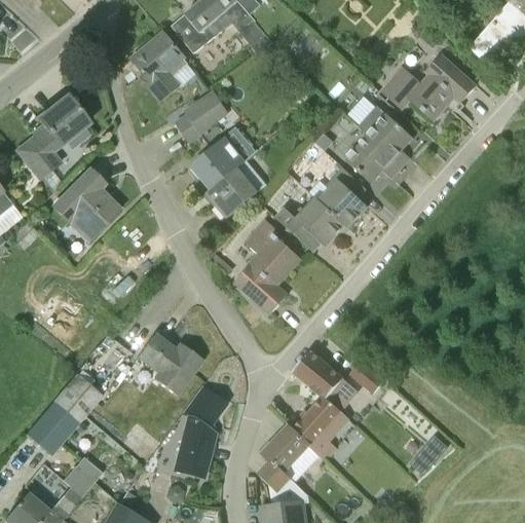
[(247,12),(236,0),(200,0),(171,26),(193,52),(231,22),(233,24),(247,12)]
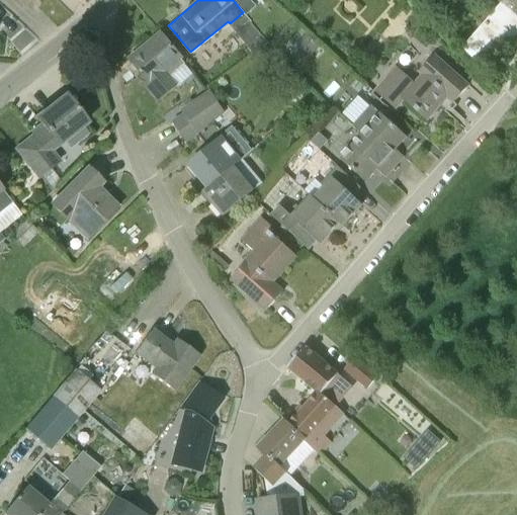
[(233,0),(243,11),(245,14),(256,4),(252,0),(233,0)]
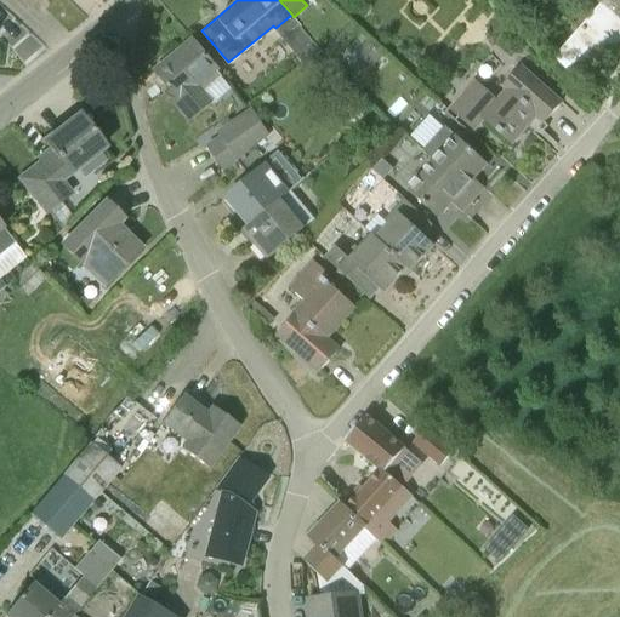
[(597,0),(599,1),(553,55),(575,74),(607,39),(613,45),(619,35),(619,0),(597,0)]
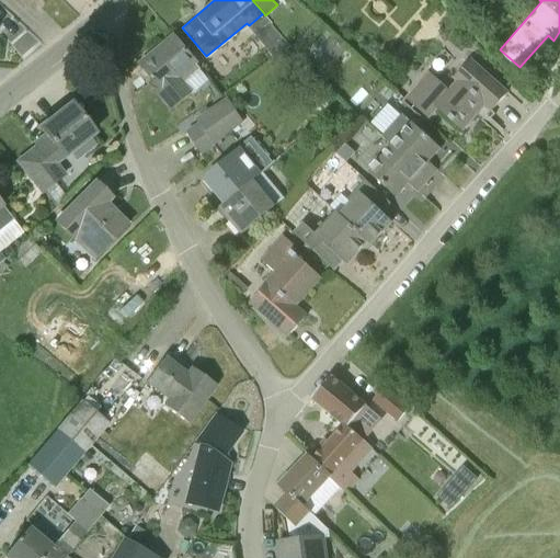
[(270,21),(263,13),(249,25),(264,45),(272,54),(286,42),(269,22),(270,21)]
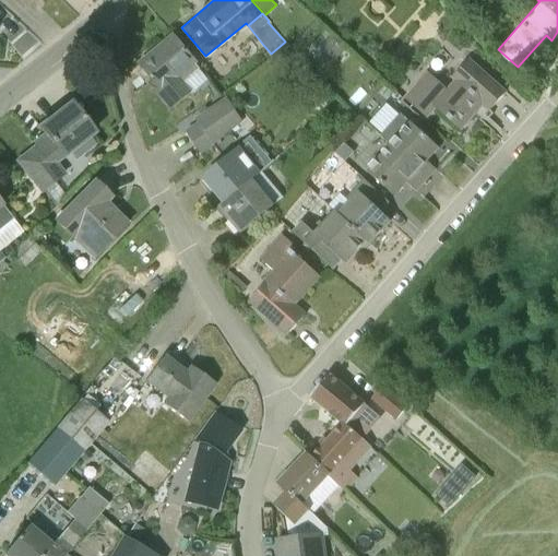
[(169,107),(190,90),(183,81),(199,67),(196,62),(173,34),(161,44),(162,46),(156,51),(154,49),(139,61),(161,87),(156,91),(169,107)]
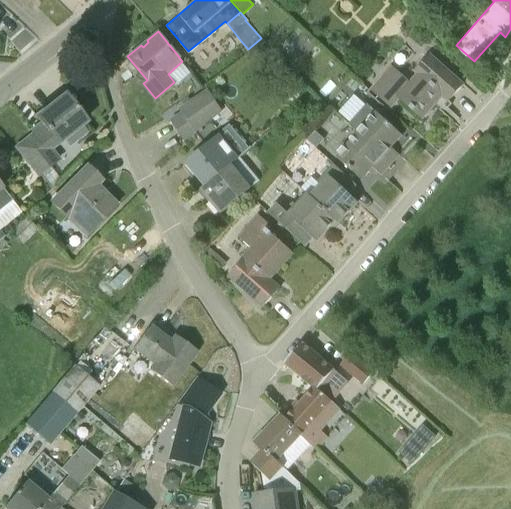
[(293,41),(292,43),(304,55),(315,45),(314,43),(303,32),(293,41)]
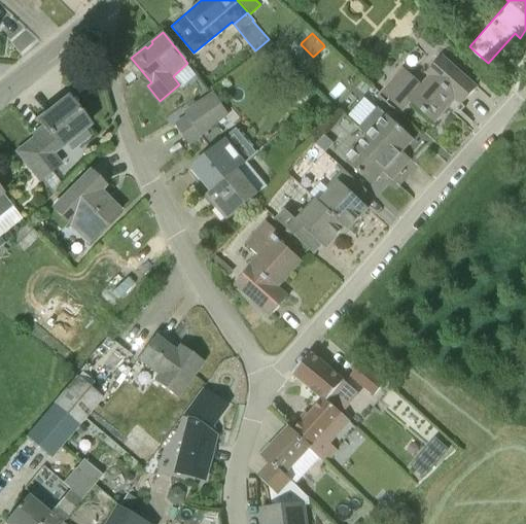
[(408,74),(388,96),(404,109),(411,100),(433,120),(455,96),(460,102),(476,85),(443,56),(427,72),(433,77),(423,88),(408,74)]
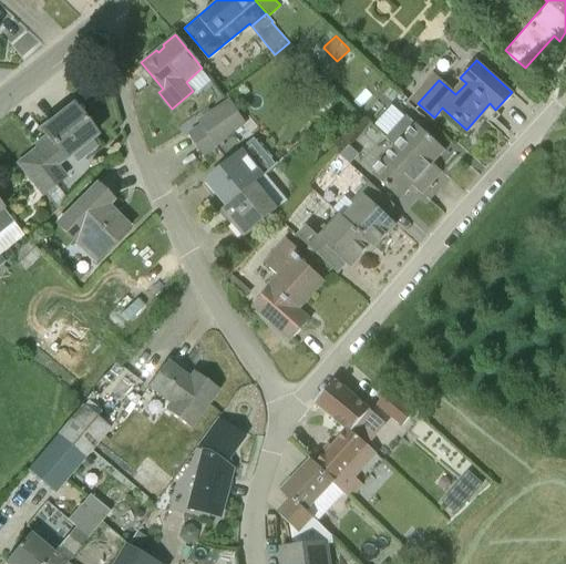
[(203,153),(243,121),(228,101),(187,131),(203,153)]
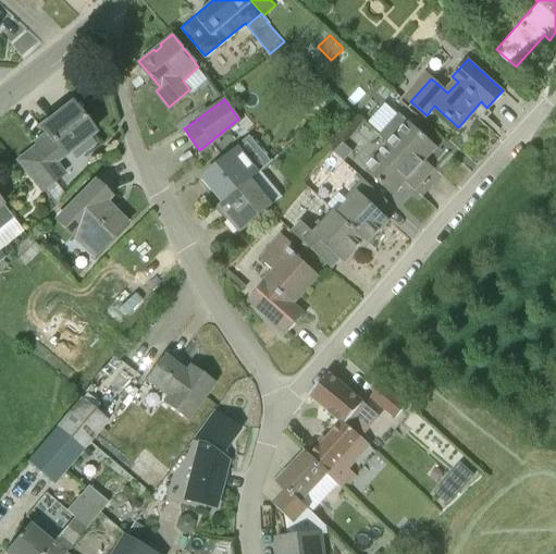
[(17,158),(32,175),(41,188),(64,171),(54,159),(91,130),(81,115),(70,101),(39,126),(50,140),(41,147),(37,143),(17,158)]
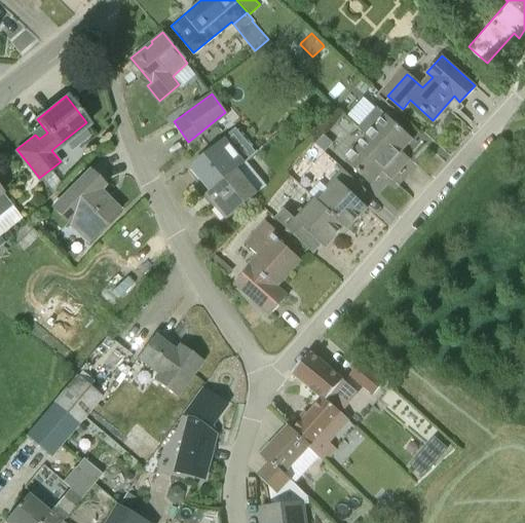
[(363,97),(347,114),(359,124),(357,126),(367,136),(365,138),(400,167),(409,157),(401,150),(412,137),(376,105),(374,107),(363,97)]
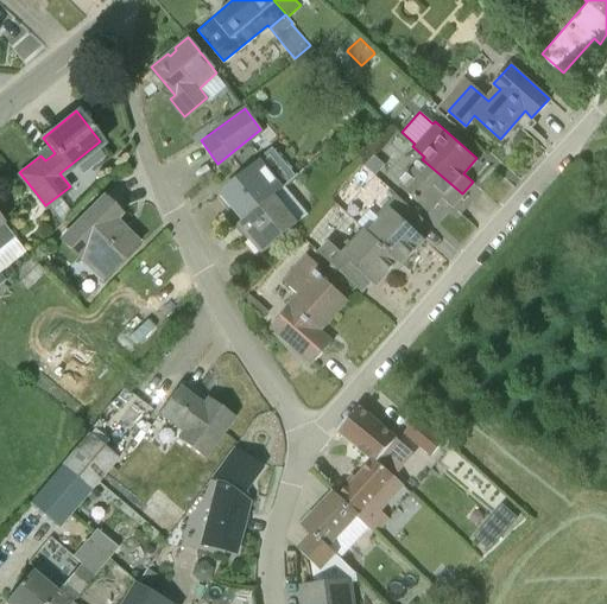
[(246,216),(270,197),(274,194),(279,189),(257,158),(221,191),(233,205),(235,204),(246,216)]
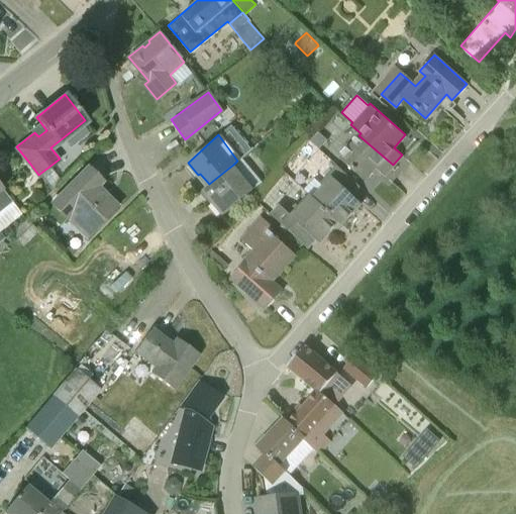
[(358,135),(339,158),(365,180),(376,168),(384,175),(393,165),(358,135)]
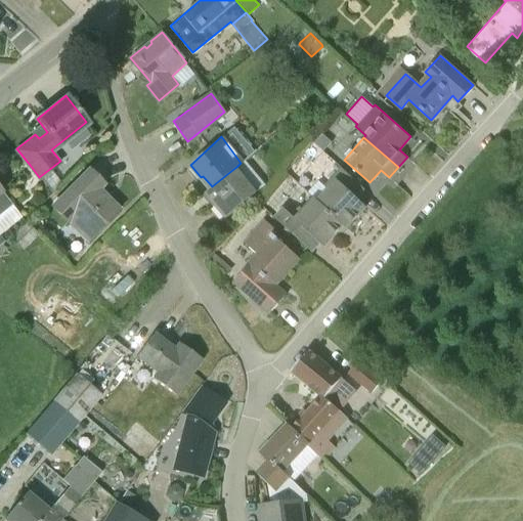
[(415,163),(407,157),(398,167),(405,173),(415,163)]
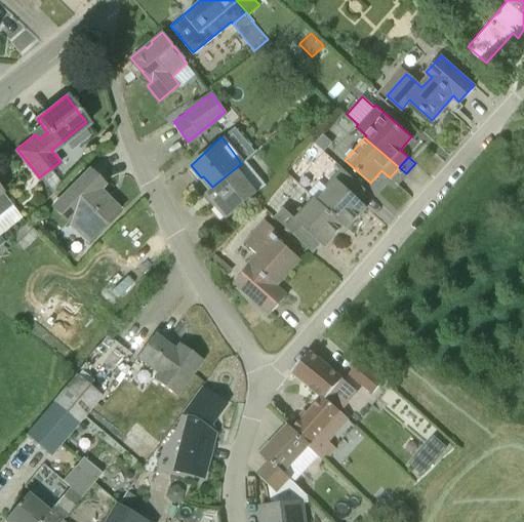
[(212,187),(205,192),(211,199),(210,200),(226,217),(252,197),(257,193),(256,192),(237,167),(233,170),(212,187)]
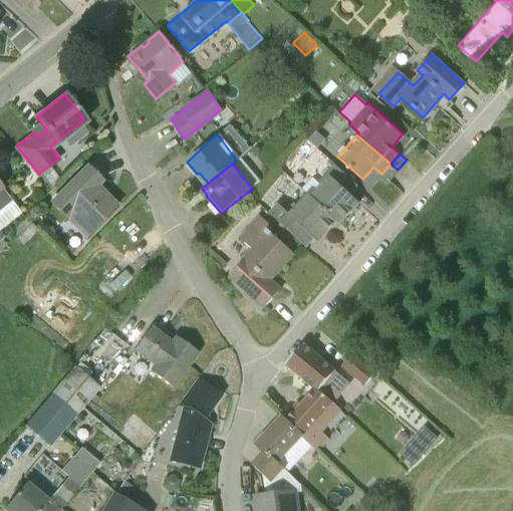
[(312,177),(302,188),(306,192),(309,194),(335,220),(338,223),(357,201),(349,193),(357,185),(333,164),(317,182),(312,177)]
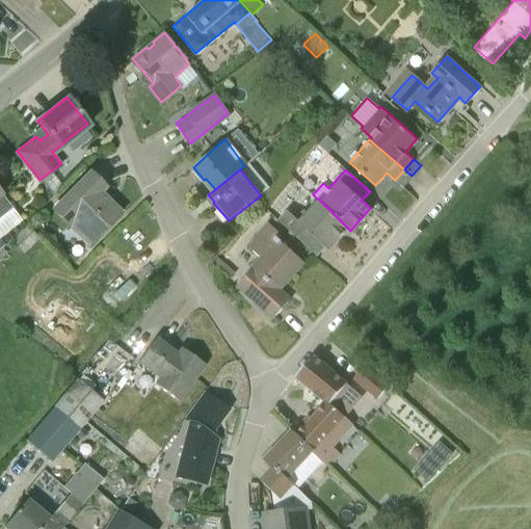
[(412,176),(404,169),(395,180),(402,186),(412,176)]
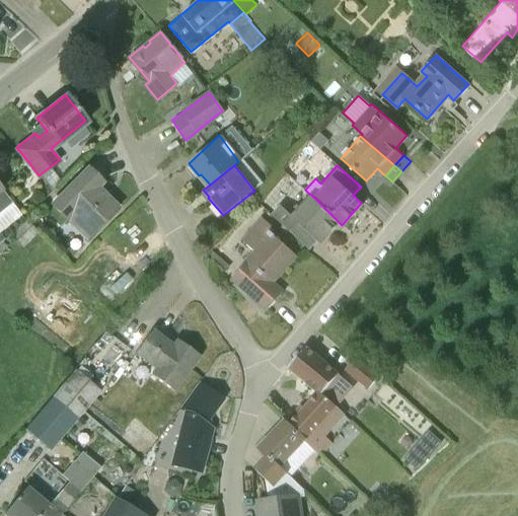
[(72,180),(50,204),(65,218),(71,212),(91,232),(102,220),(117,206),(97,187),(101,181),(87,166),(72,180)]
